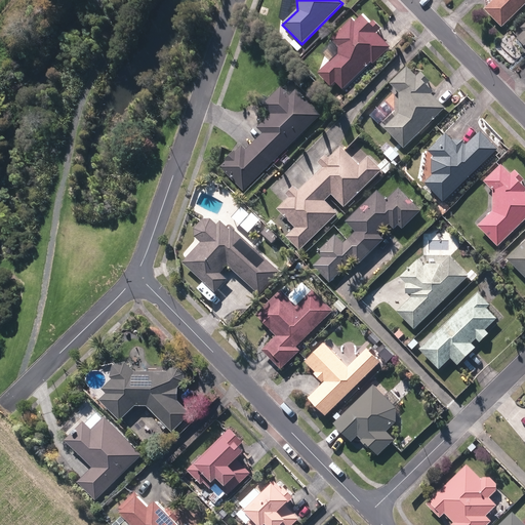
[(524,0),(493,0),(484,9),(501,28),(524,4),(524,0)]
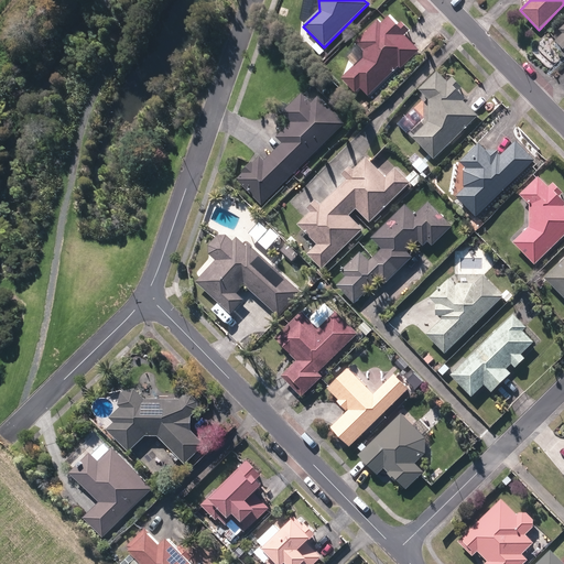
[(354,91),(360,85),(368,94),(416,49),(404,35),(409,31),(401,22),(398,25),(389,17),(381,23),(378,20),(357,40),(364,49),(364,57),(343,78),(354,91)]
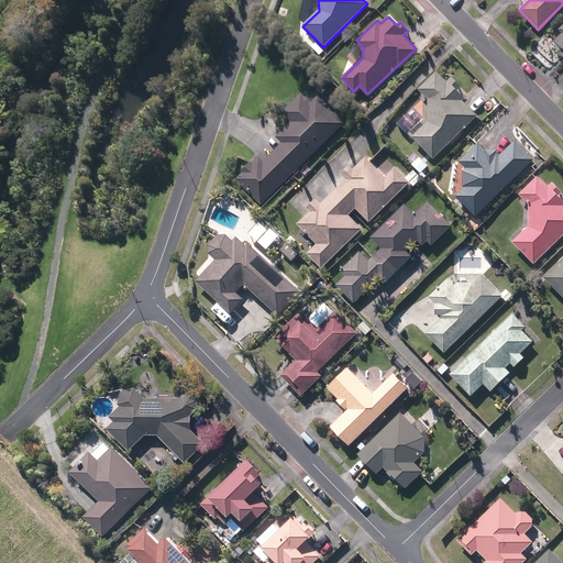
[(562,25),(558,31),(561,35),(553,42),(562,52),(559,54),(562,58),(562,25)]
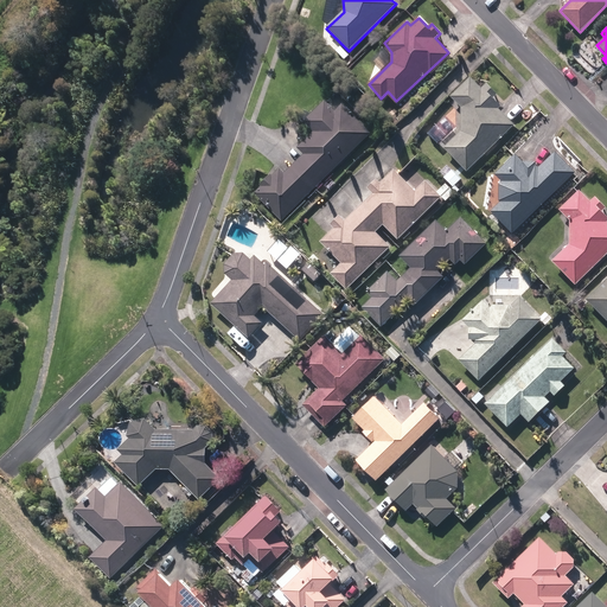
[(443,149),(467,172),(513,125),(498,110),(502,108),(492,100),(497,95),(486,85),(481,90),(468,78),(451,97),(460,107),(461,132),(443,149)]
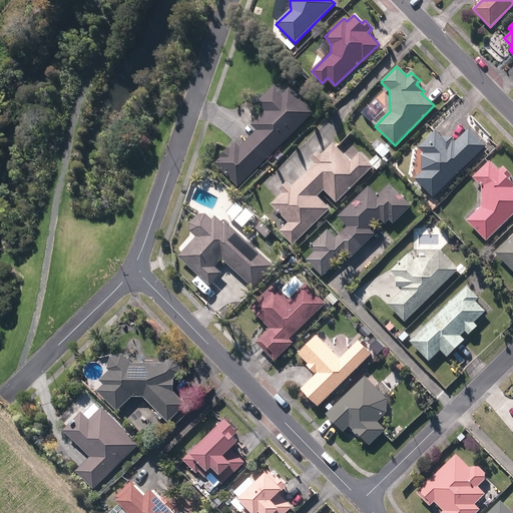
[(246,140),(267,160),(314,113),(290,88),(283,95),(275,86),(257,104),(265,112),(250,125),(257,131),(246,140)]
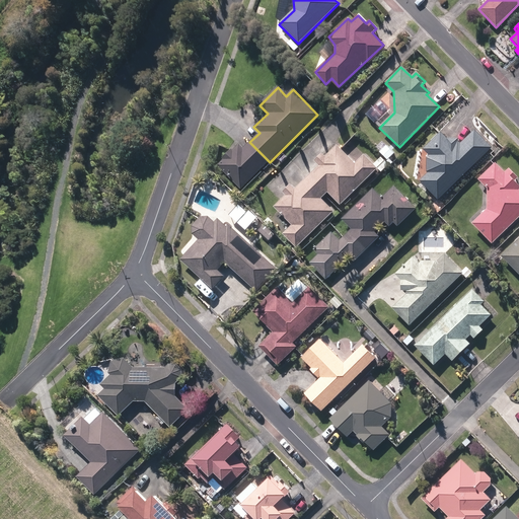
[(420,180),(438,200),(492,148),(475,130),(460,144),(458,142),(458,140),(446,140),(440,133),(423,149),(430,156),(427,158),(427,173),(427,174),(420,180)]
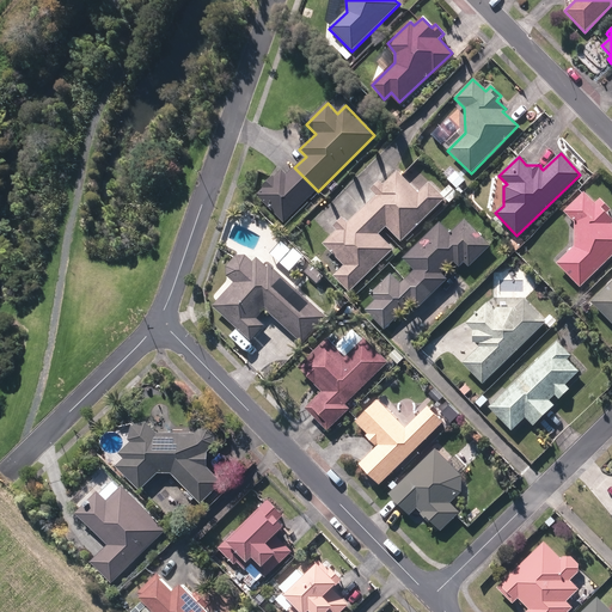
[(285,224),(318,191),(294,167),(286,176),(281,171),(274,178),(273,177),(262,188),(263,189),(256,196),(285,224)]
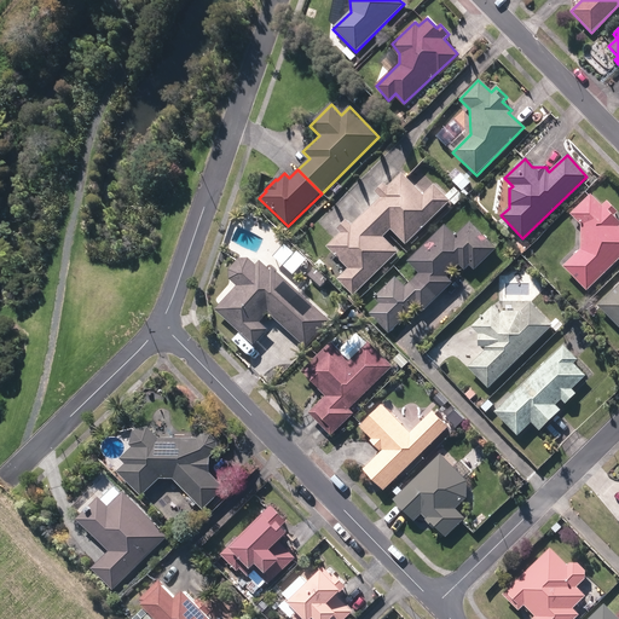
[(365,213),(387,235),(391,231),(406,246),(450,202),(455,207),(463,198),(455,189),(446,197),(434,185),(423,196),(401,173),(387,187),(383,184),(375,192),(380,198),(365,213)]
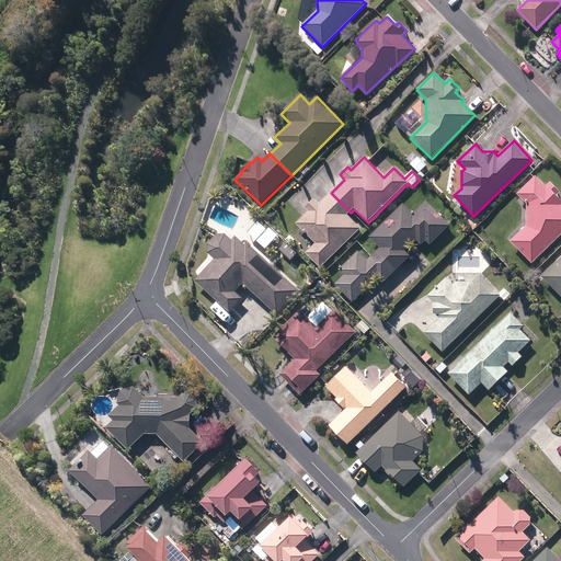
[(512,242),(533,264),(560,236),(560,202),(557,197),(560,193),(550,183),(546,187),(535,176),(517,193),(528,205),(527,228),(512,242)]
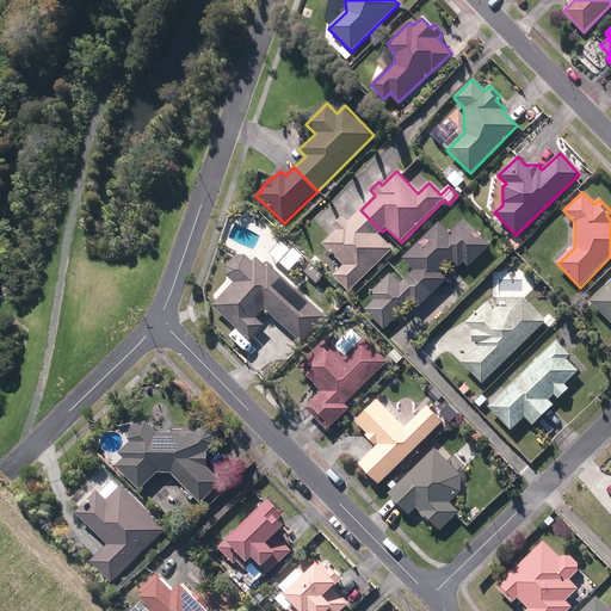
[(378,235),(382,232),(360,210),(346,224),(340,218),(333,227),(335,230),(322,245),(344,266),(333,277),(349,294),(393,250),(378,235)]
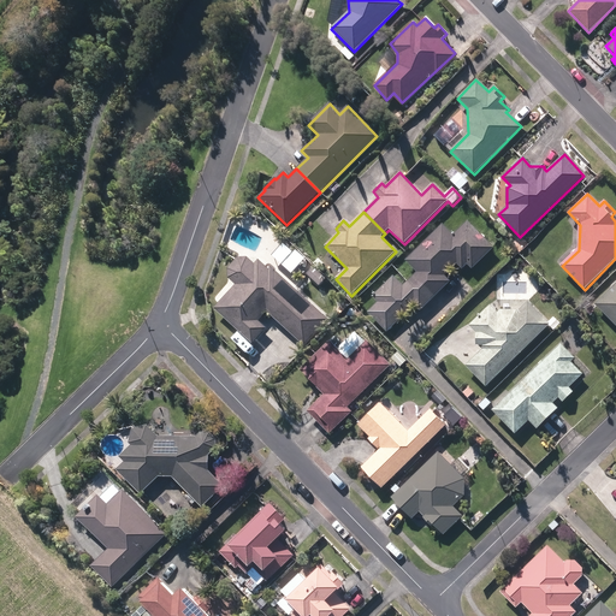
[(407,282),(427,303),(450,282),(445,277),(457,265),(462,270),(468,265),(473,270),(493,249),(468,221),(452,236),(443,225),(406,261),(416,273),(407,282)]
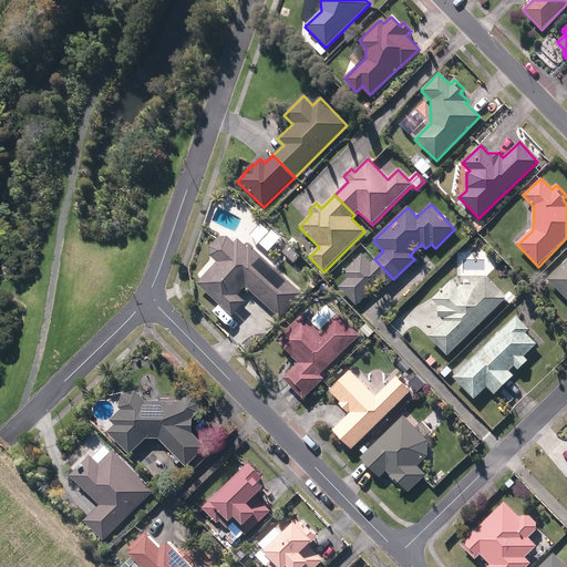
[(246,288),(279,319),(301,295),(249,246),(247,248),(238,239),(234,244),(227,238),(219,238),(209,248),(209,257),(216,263),(197,285),(233,317),(246,303),(238,297),(246,288)]
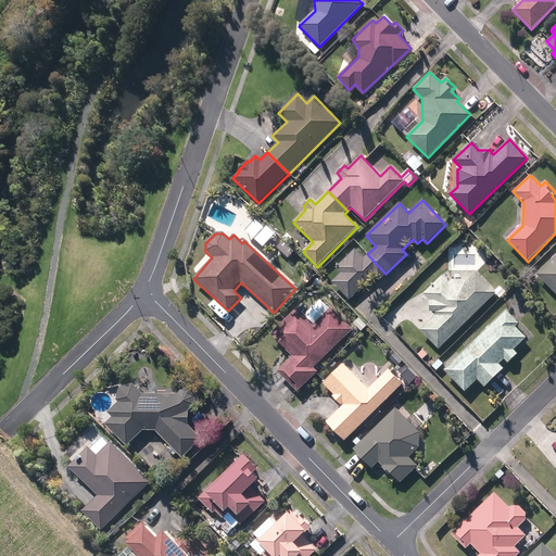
[(277,248),(288,258),(294,253),(282,241),(277,248)]
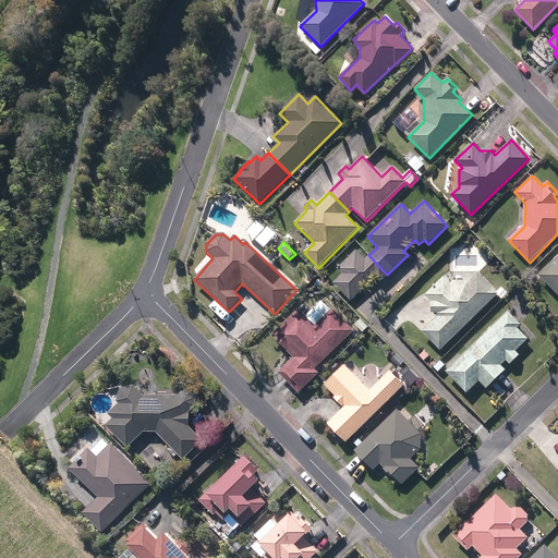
[(387,275),(368,255),(364,259),(356,251),(337,269),(342,275),(334,282),(351,301),(375,278),(379,282),(387,275)]
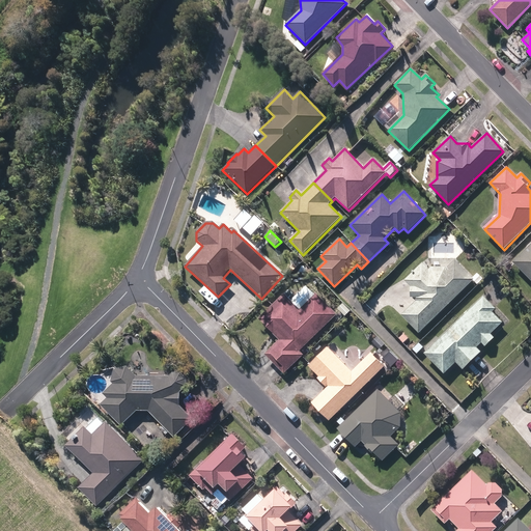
[(530,245),(512,262),(530,281),(530,245)]
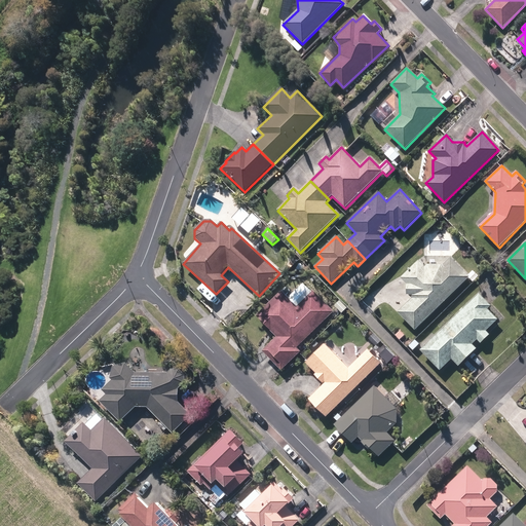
[(398,313),(414,330),(468,276),(451,259),(444,265),(427,265),(425,267),(419,261),(401,279),(406,285),(406,295),(409,295),(412,299),(398,313)]
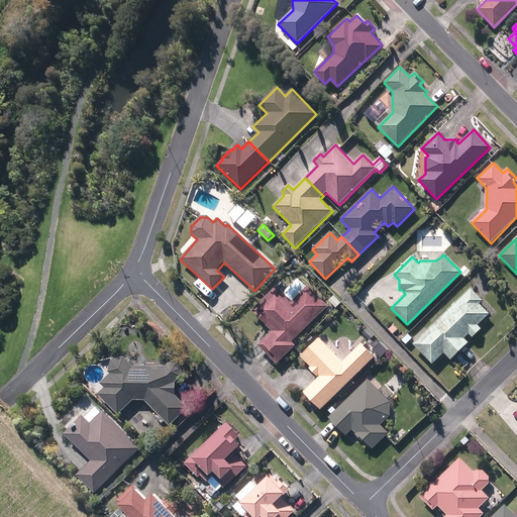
[(257,345),(277,365),(295,346),(291,342),(327,307),(307,286),(305,288),(299,282),(290,291),(296,297),(291,302),(276,287),(251,311),(272,332),(257,345)]
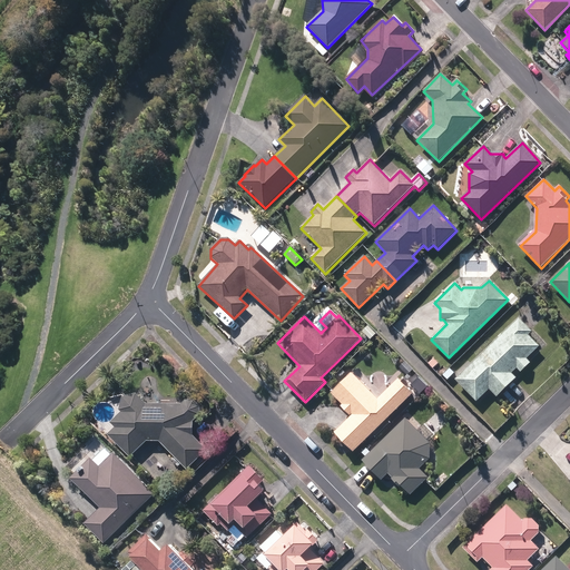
[(351,320),(357,326),(364,321),(357,314),(351,320)]
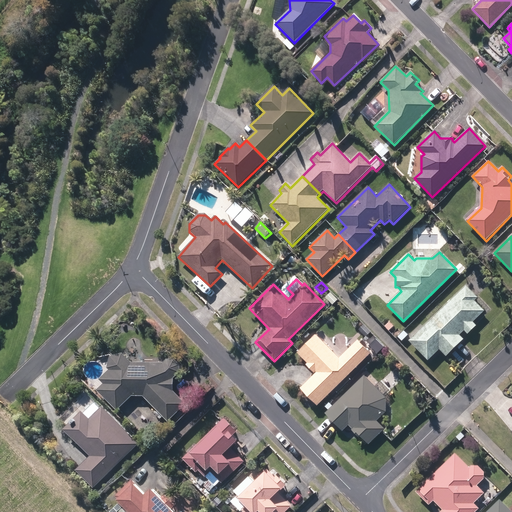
[(409,341),(428,361),(440,350),(445,356),(463,339),(459,336),(464,331),(467,335),(476,326),(473,322),(484,311),(474,302),(478,299),(466,287),(409,341)]
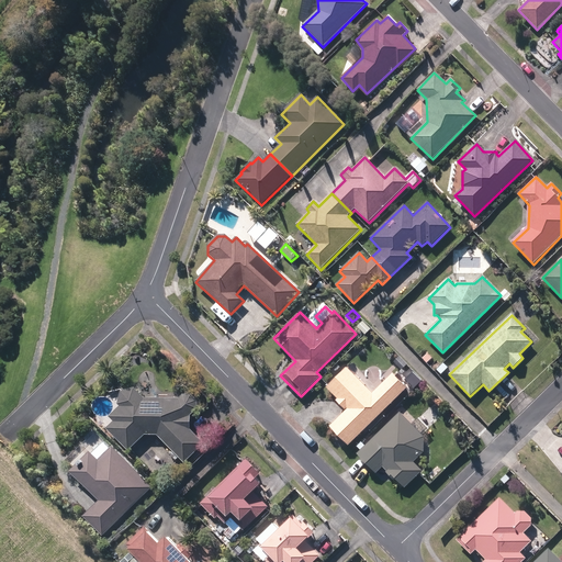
[(393,362),(402,371),(407,366),(398,357),(393,362)]
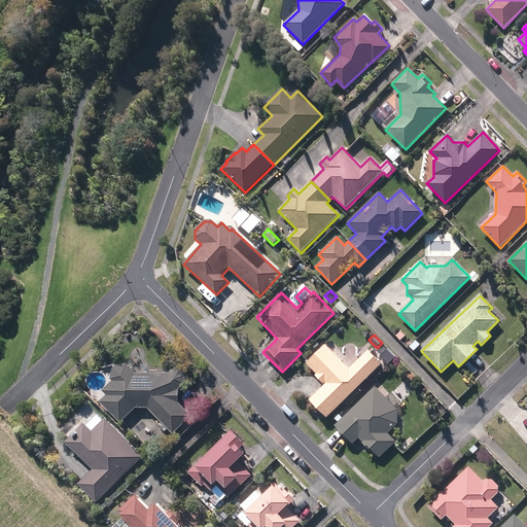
[(309,400),(325,418),(381,363),(369,351),(349,370),(325,345),(306,363),(317,375),(315,377),(324,385),(309,400)]
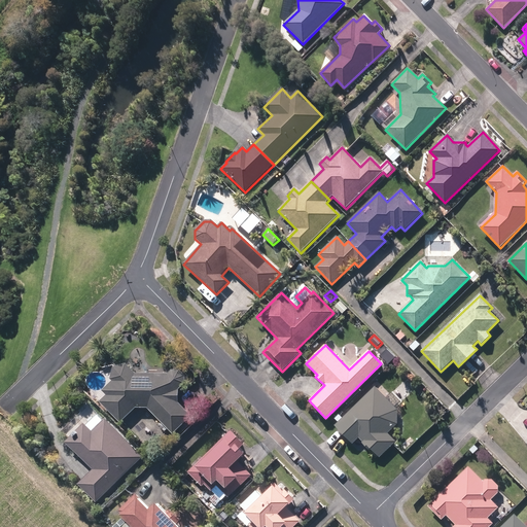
[(380,358),(388,365),(396,357),(388,350),(380,358)]
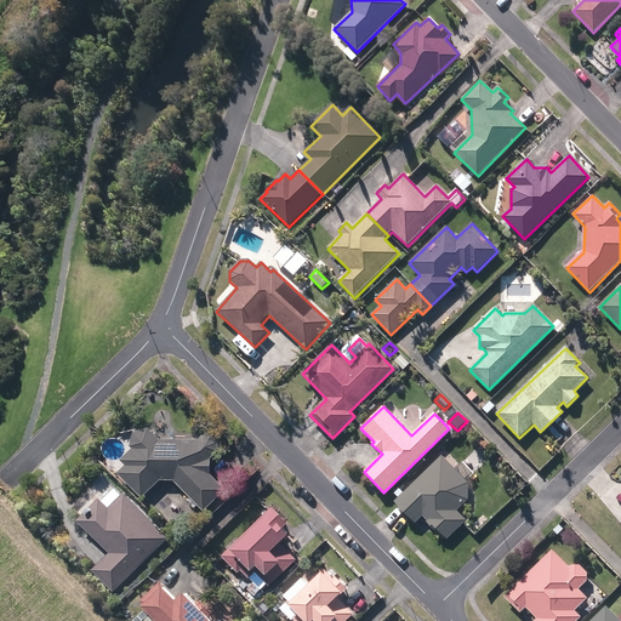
[(175,482),(203,512),(226,491),(210,474),(210,460),(217,453),(218,444),(212,438),(201,437),(197,442),(159,440),(148,429),(132,434),(130,448),(131,449),(119,461),(125,467),(118,474),(141,499),(160,480),(175,482)]
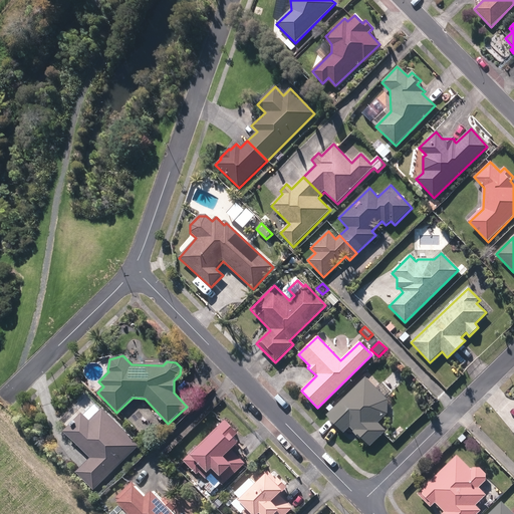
[(362,439),(370,447),(387,431),(378,423),(388,414),(388,402),(365,377),(326,416),(343,434),(350,428),(354,432),(353,432),(360,440),(362,439)]
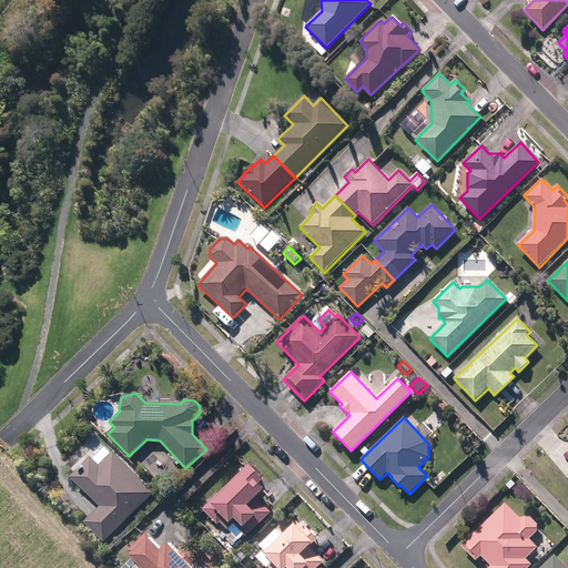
[(152,490),(113,452),(99,465),(89,456),(71,474),(100,504),(84,519),(104,539),(152,490)]
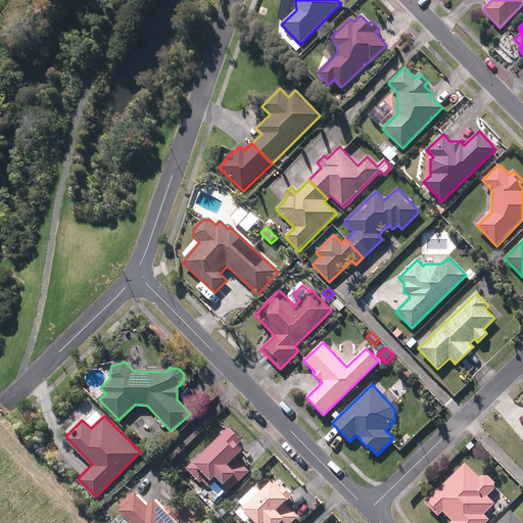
[(216,482),(227,493),(249,472),(235,458),(242,450),(237,445),(241,441),(229,428),(219,436),(220,437),(186,469),(200,483),(203,480),(209,488),(216,482)]
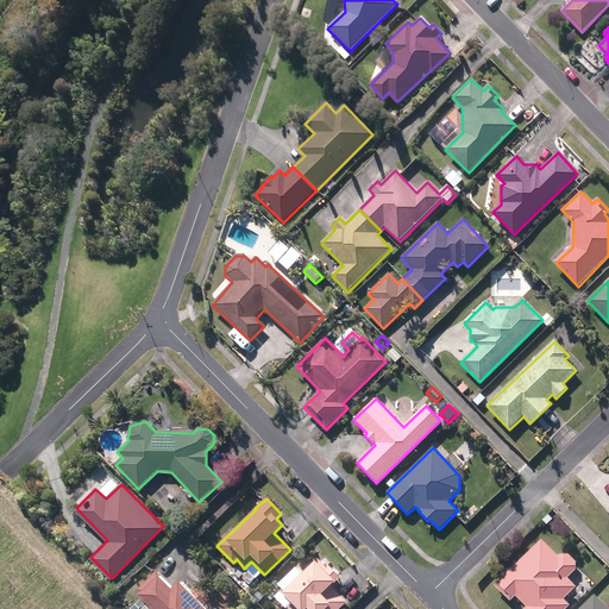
[(542,521),(547,526),(553,520),(548,515),(542,521)]
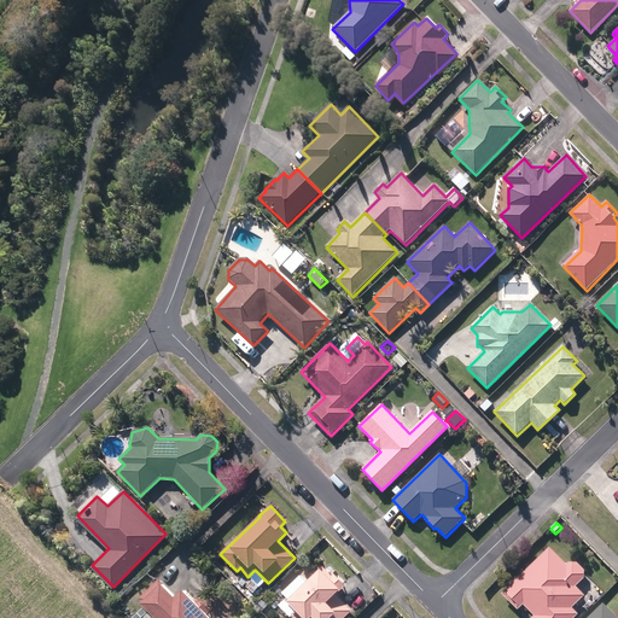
[(532,617),(573,617),(578,614),(571,608),(584,596),(576,588),(584,578),(584,570),(577,563),(569,563),(566,565),(548,548),(501,594),(517,610),(523,604),(535,616),(532,617)]
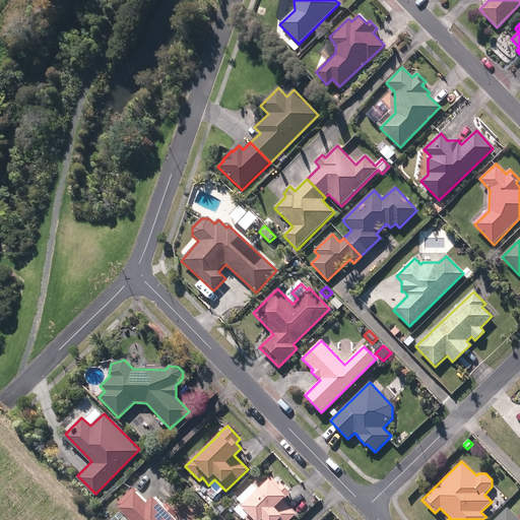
[(290,519),(297,515),(282,500),(286,496),(269,479),(258,490),(254,485),(240,500),(244,504),(241,507),(240,505),(234,510),(243,519),(244,519),(245,519),(246,519),(290,519)]
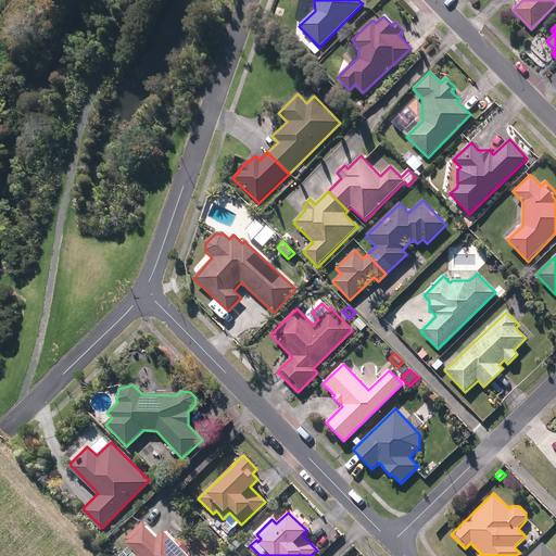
[(199,555),(198,555),(187,555),(163,531),(158,536),(143,522),(126,540),(128,542),(126,544),(131,550),(126,555),(127,555),(137,555),(138,555),(199,555)]
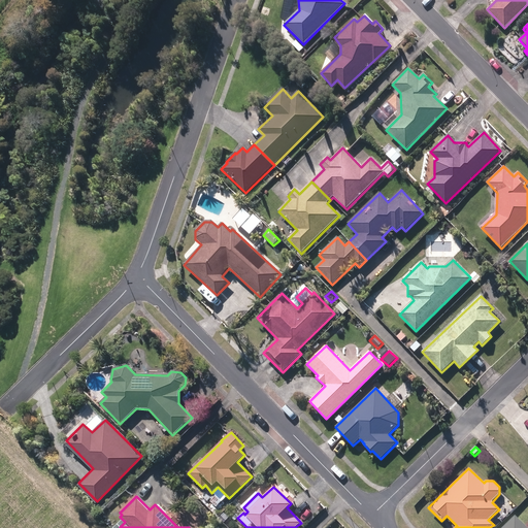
[(527,527),(517,516),(503,527),(527,527)]
